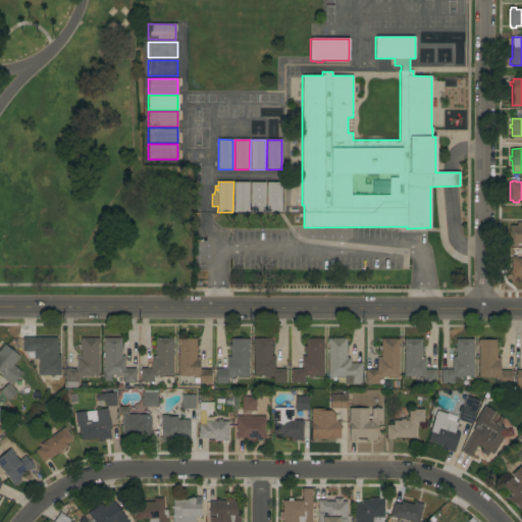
[(249,212),(233,212),(233,181),(249,181),(249,212)]
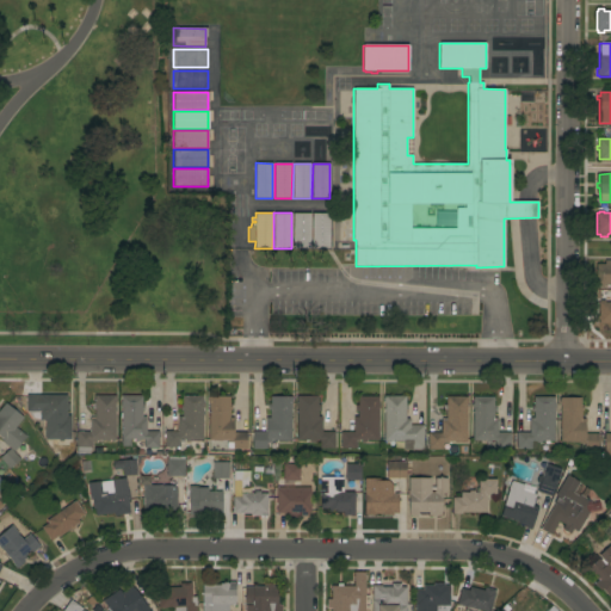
[(312,213),(329,213),(329,248),(312,248),(312,213)]
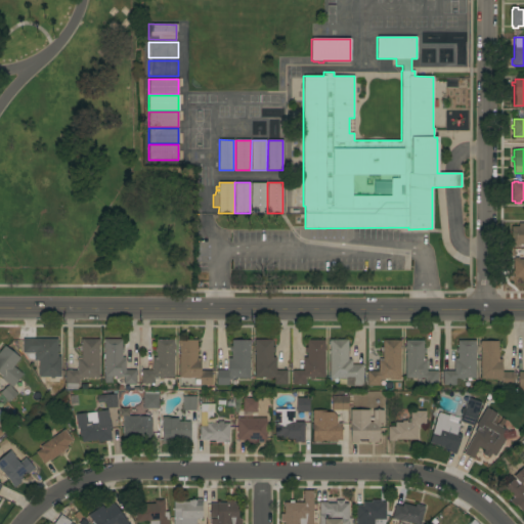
[(266,213),(251,213),(251,183),(266,183),(266,213)]
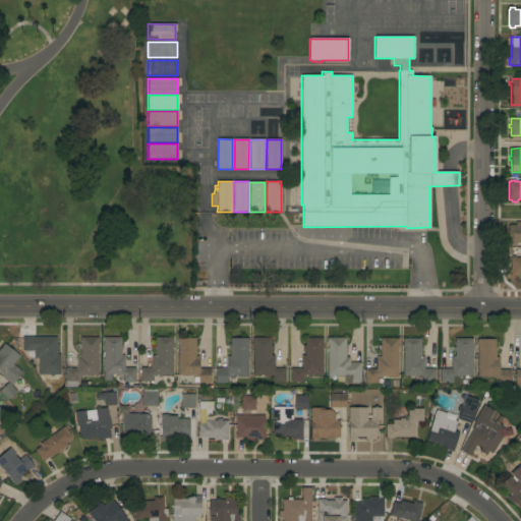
[(520,243),(515,243),(515,245),(508,244),(508,225),(515,225),(515,222),(520,222),(520,243)]
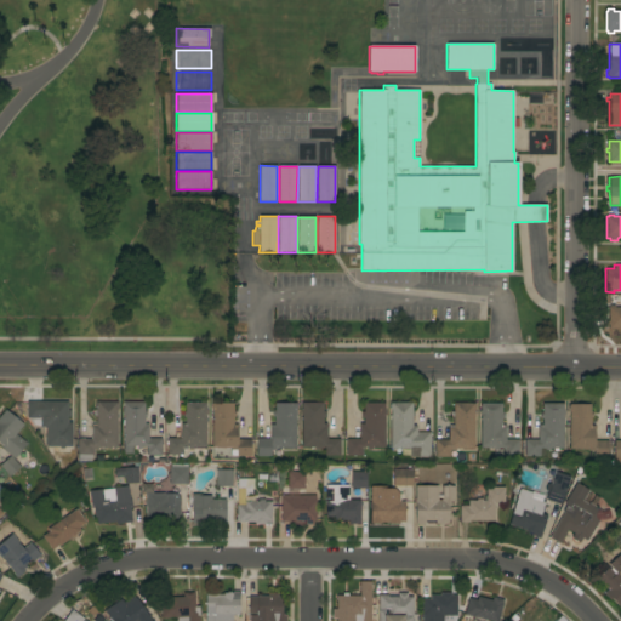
[(620,329),(608,329),(608,325),(605,325),(605,320),(608,320),(609,307),(609,305),(615,305),(615,307),(620,307),(620,329)]
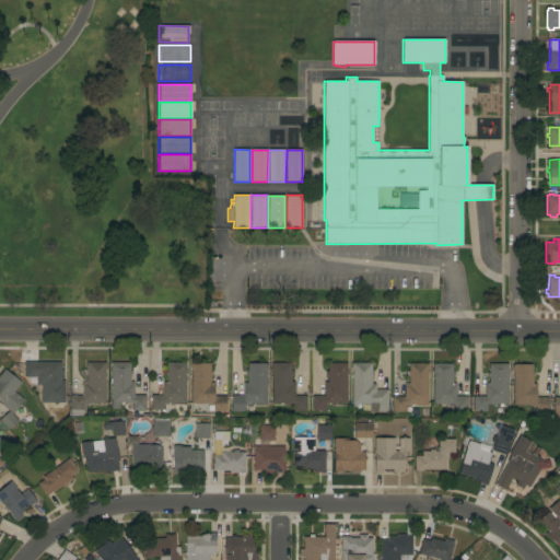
[(65,403),(58,403),(58,405),(53,405),(53,403),(42,403),(42,385),(36,385),(36,384),(30,384),(25,377),(24,377),(24,362),(61,362),(61,370),(63,370),(63,376),(61,376),(61,381),(65,381),(65,403)]
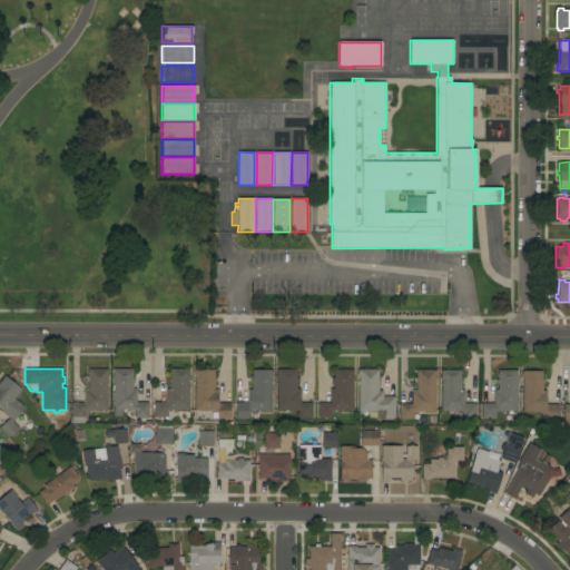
[(108,371),(108,375),(107,411),(90,411),(90,412),(86,412),(86,419),(85,419),(85,424),(71,423),(71,403),(84,403),(84,391),(85,391),(85,389),(88,389),(88,381),(86,381),(86,376),(88,376),(88,369),(108,369),(108,371)]
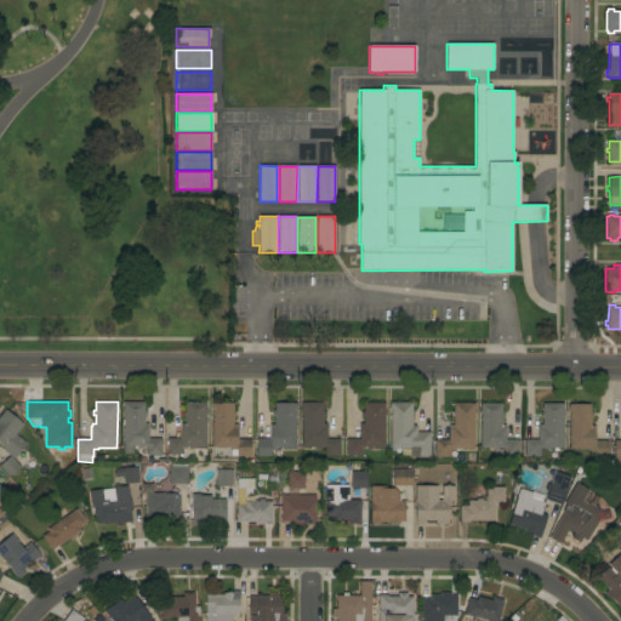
[(148,438),(161,438),(161,455),(146,455),(146,446),(141,446),(141,449),(136,449),(136,446),(132,446),(132,454),(123,454),(123,440),(121,440),(121,438),(123,438),(124,433),(121,433),(121,428),(124,428),(124,426),(123,426),(123,420),(124,415),(121,415),(123,409),(124,409),(124,402),(144,402),(144,411),(147,411),(147,417),(144,417),(144,423),(148,423),(148,438)]
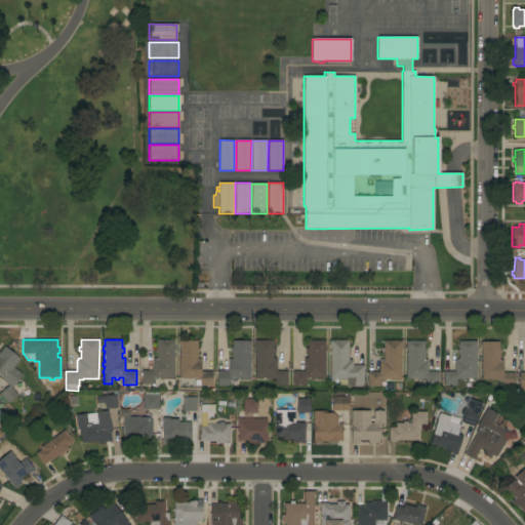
[(174,346),(175,346),(175,351),(174,351),(174,378),(163,377),(163,379),(159,379),(159,377),(154,377),(154,385),(142,385),(142,370),(153,371),(153,358),(156,358),(157,353),(154,353),(154,348),(156,348),(156,340),(174,340),(174,346)]
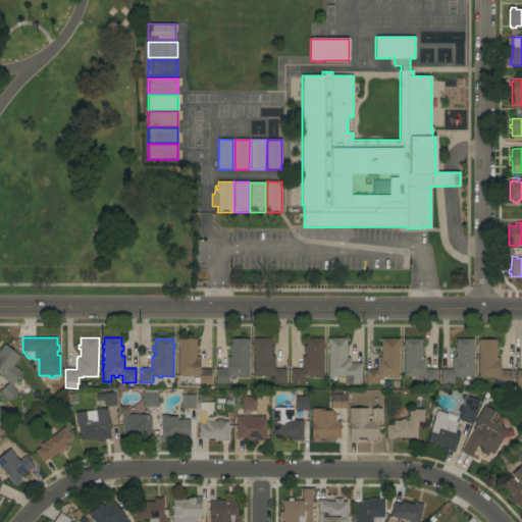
[(178,345),(177,345),(177,338),(196,338),(196,345),(198,345),(198,351),(196,351),(196,357),(200,357),(200,359),(200,369),(210,369),(210,383),(194,383),(194,376),(177,376),(178,345)]
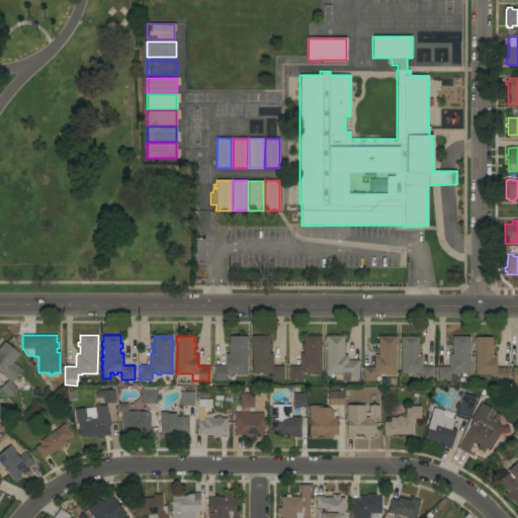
[(248,336),(247,342),(246,373),(231,373),(231,375),(226,375),(226,380),(213,380),(213,366),(225,366),(225,354),(229,354),(229,348),(228,348),(228,342),(229,343),(229,336),(248,336)]
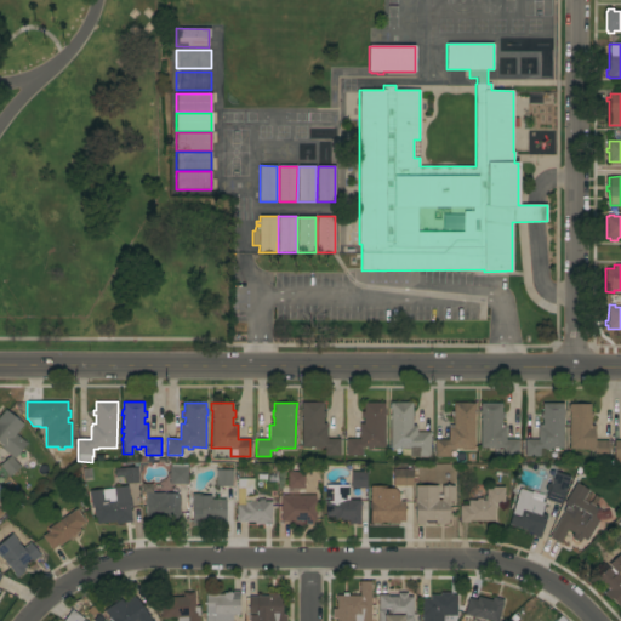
[(302,416),(301,416),(301,409),(302,409),(302,403),(323,403),(323,411),(325,411),(325,417),(323,417),(323,423),(328,423),(328,439),(340,439),(340,456),(325,456),(325,448),(320,448),(320,449),(314,449),(314,448),(302,448),(302,416)]
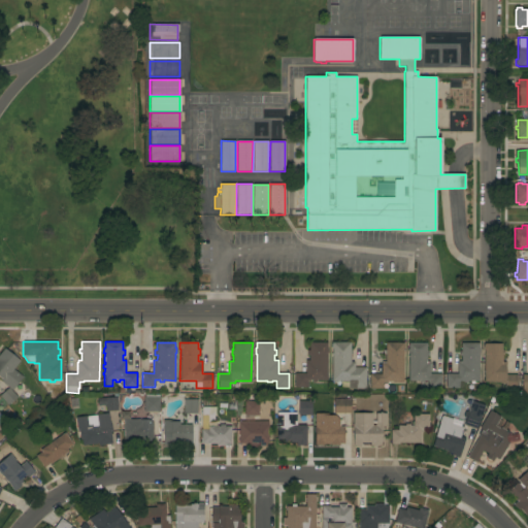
[(327,349),(328,349),(328,353),(327,353),(327,381),(316,381),(316,382),(311,382),(311,381),(307,381),(307,388),(294,388),(294,373),(305,373),(305,360),(309,360),(309,355),(307,355),(307,350),(309,350),(309,342),(327,342),(327,349)]
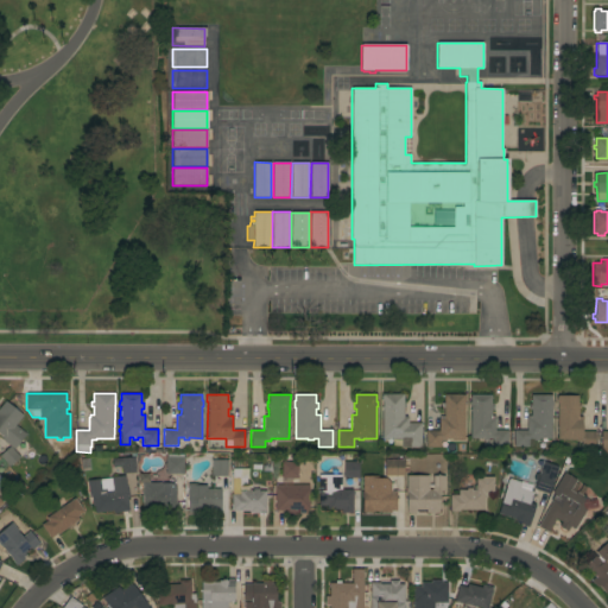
[(382,401),(381,401),(381,396),(382,396),(382,394),(404,394),(404,403),(405,403),(405,409),(404,409),(404,416),(407,416),(407,418),(409,418),(409,423),(422,423),(422,447),(401,447),(401,439),(382,438),(382,401)]
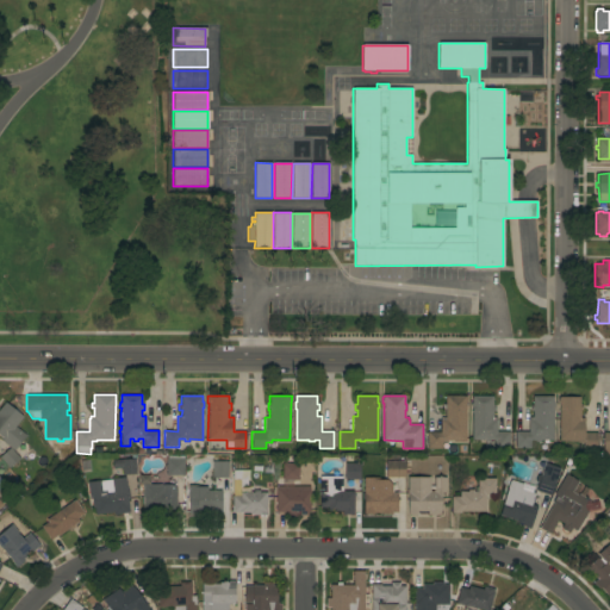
[(427,448),(428,433),(441,433),(441,419),(441,417),(446,417),(446,409),(443,409),(443,404),(446,404),(446,396),(466,396),(466,398),(467,398),(467,403),(466,403),(466,441),(447,441),(447,442),(442,442),(442,449),(427,448)]
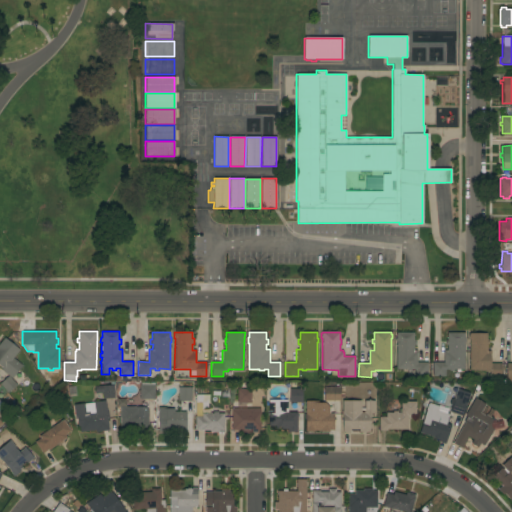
[(396,342),(395,342),(395,338),(396,338),(396,332),(413,332),(413,340),(415,340),(415,345),(413,345),(413,350),(417,350),(417,362),(428,362),(427,377),(415,376),(415,369),(411,369),(411,371),(406,371),(406,370),(396,369),(396,342)]
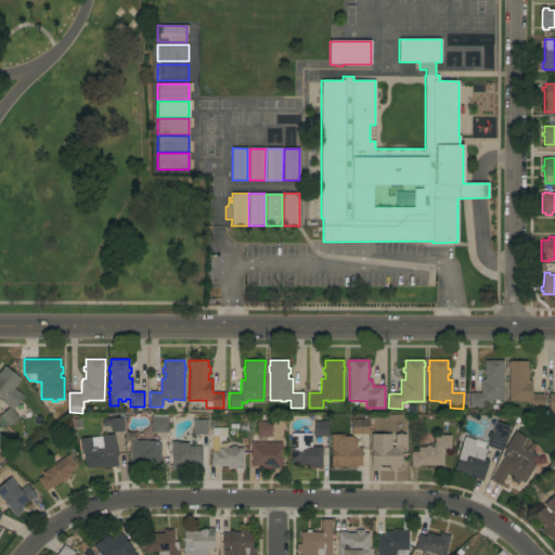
[(503,366),(504,366),(504,372),(503,372),(503,400),(492,400),(492,402),(487,402),(487,400),(482,400),(482,408),(469,408),(469,392),(480,392),(480,379),(485,379),(485,374),(482,374),(482,369),(485,369),(485,360),(503,360),(503,366)]
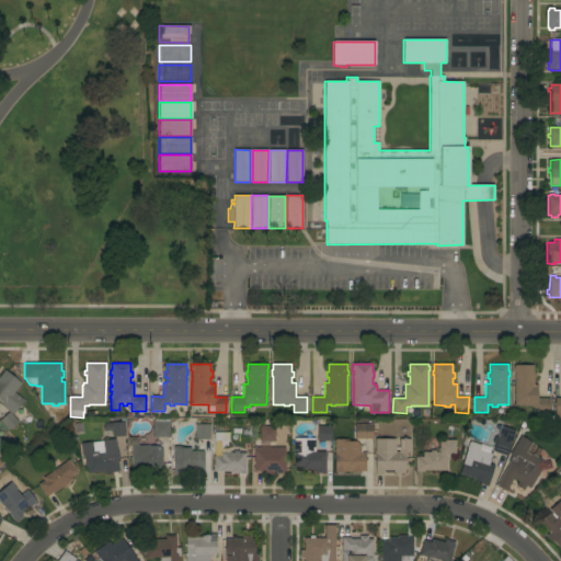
[(514,370),(513,370),(513,366),(514,366),(514,365),(534,365),(534,371),(535,371),(535,377),(534,377),(534,385),(538,385),(538,387),(537,387),(537,398),(549,398),(549,413),(537,413),(537,407),(531,407),(531,405),(514,405),(514,370)]
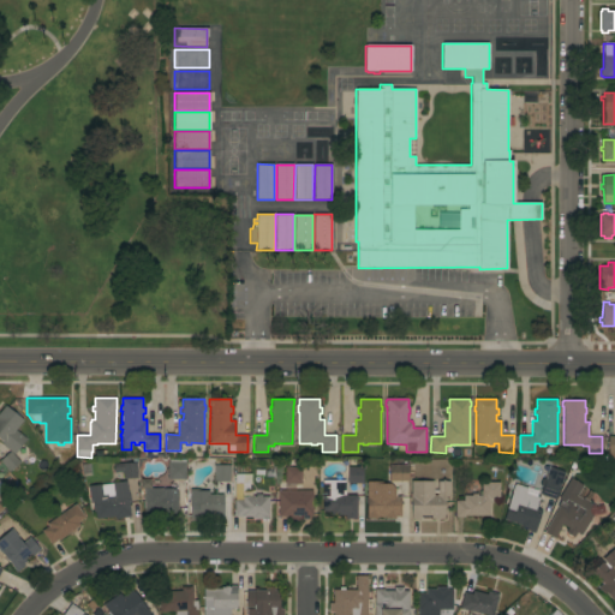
[(21,463),(10,472),(0,461),(0,459),(10,452),(1,445),(4,442),(0,439),(0,411),(5,406),(24,421),(16,430),(27,440),(13,455),(21,463)]
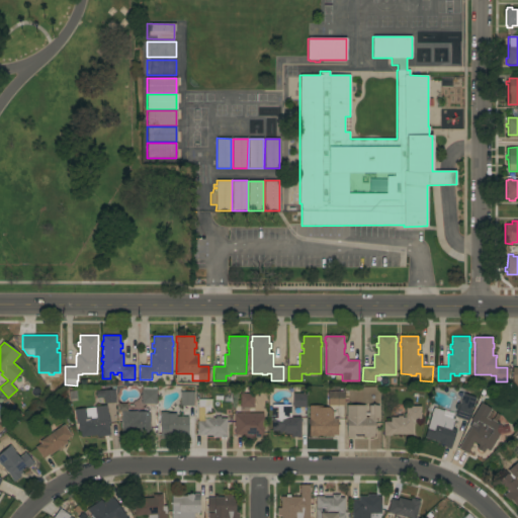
[(156,404),(141,404),(141,390),(142,390),(142,386),(156,386),(156,390),(157,390),(156,404)]
